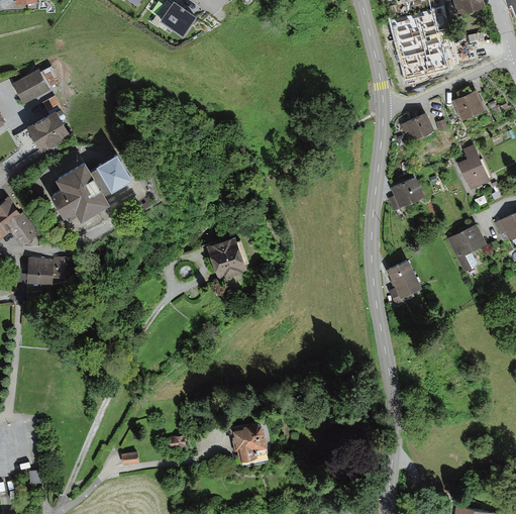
[(197,15),(174,0),(173,0),(159,20),(183,36),(197,15)]
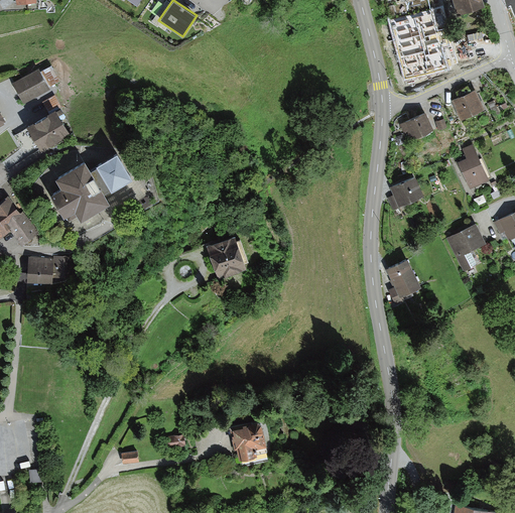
[(383,0),(390,23),(431,11),(428,0),(383,0)]
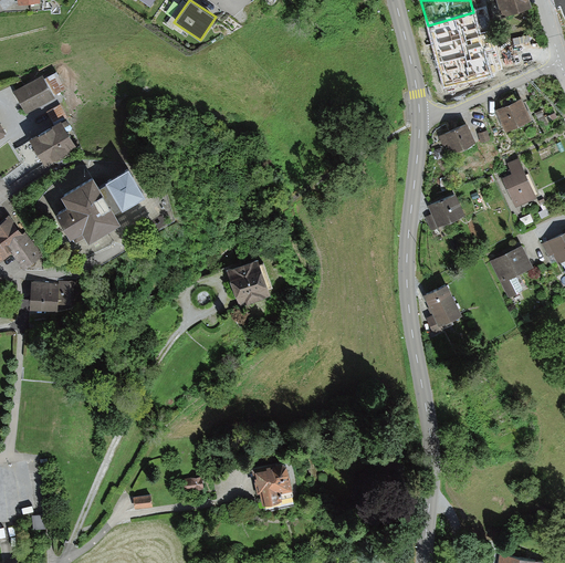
[(529,0),(495,0),(502,18),(532,8),(529,0)]
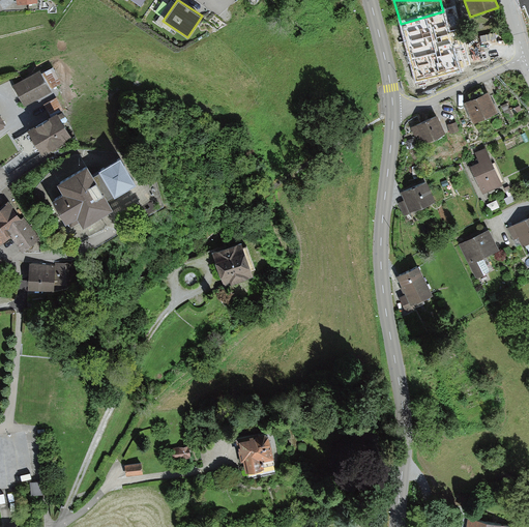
[(460,70),(443,11),(401,24),(417,82),(460,70)]
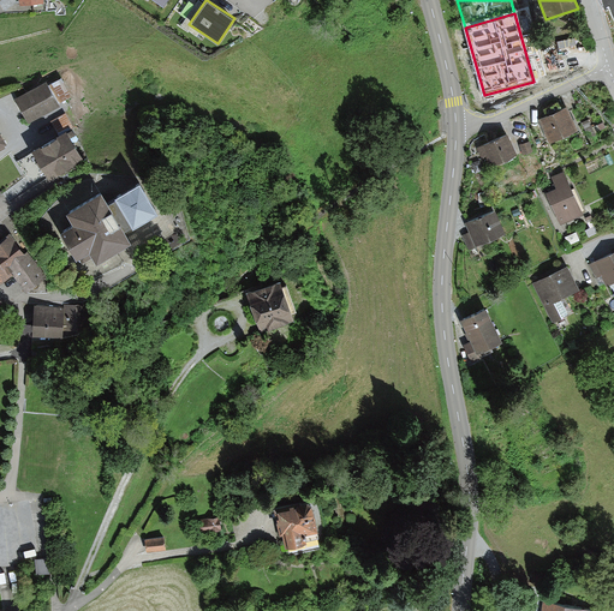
[(553,66),(540,72),(543,79),(555,73),(553,66)]
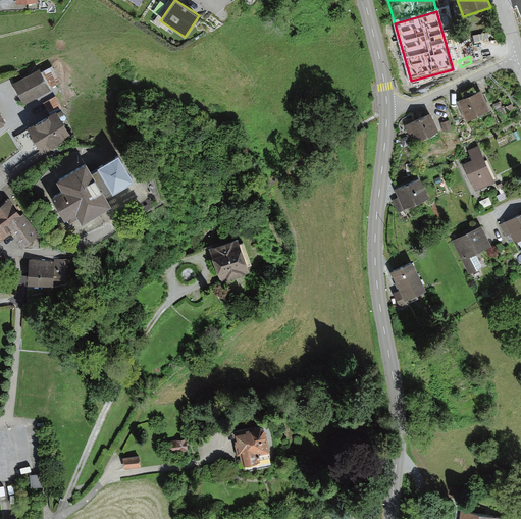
[(12,86),(25,109),(52,94),(50,90),(60,84),(52,67),(41,74),(39,70),(12,86)]
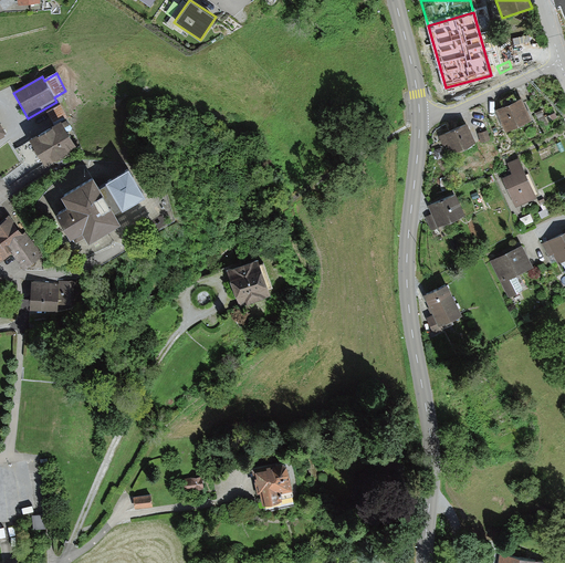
[(494,111),(504,133),(532,120),(521,98),(515,101),(513,95),(500,102),(502,107),(494,111)]
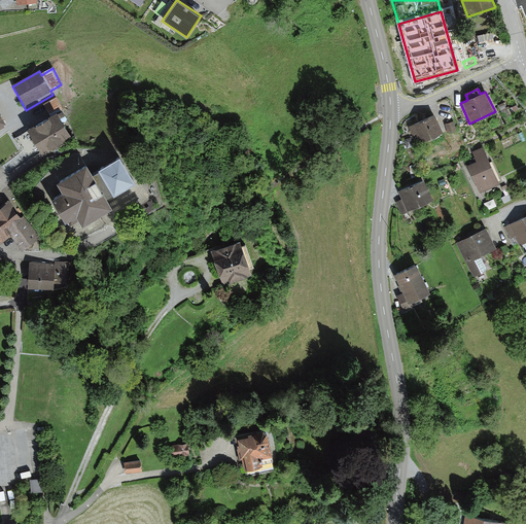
[(56,111),(58,113),(62,111),(56,99),(43,106),(48,115),(56,111)]
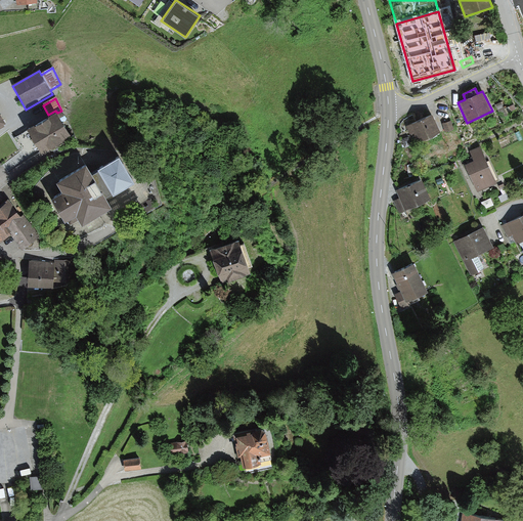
[(507,117),(500,103),(494,106),(502,120),(507,117)]
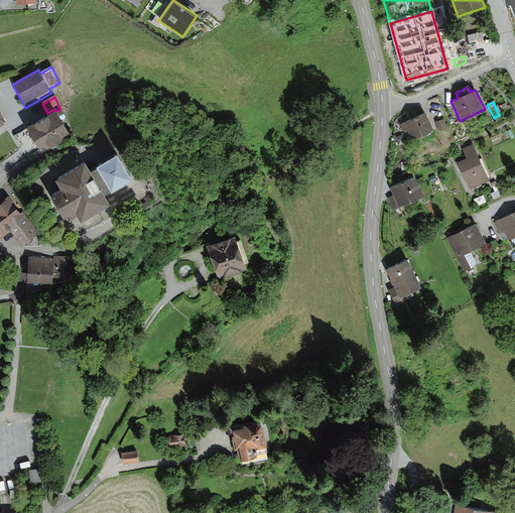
[(13,138),(24,157),(38,149),(41,153),(71,136),(56,111),(54,109),(47,113),(26,126),(28,129),(13,138)]
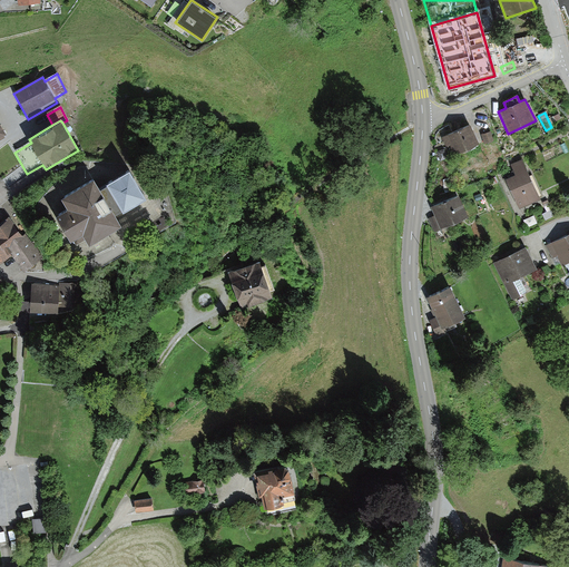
[(454,156),(479,144),(470,125),(441,138),(445,147),(449,146),(454,156)]
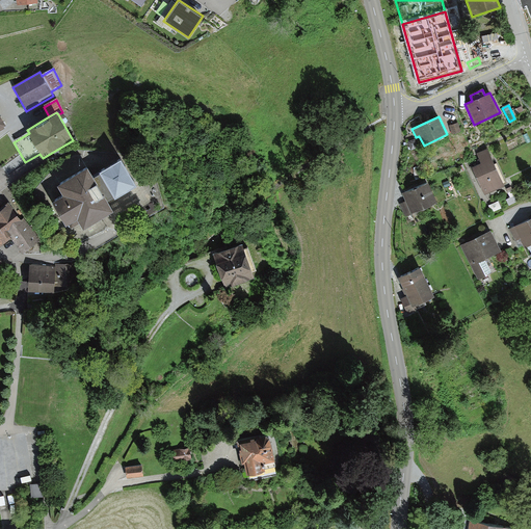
[(457,124),(448,127),(451,135),(460,132),(457,124)]
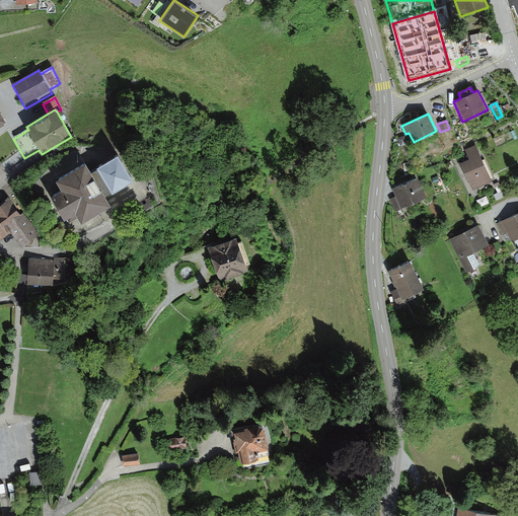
[(471,190),(491,180),(474,146),(464,151),(468,160),(459,164),(471,190)]
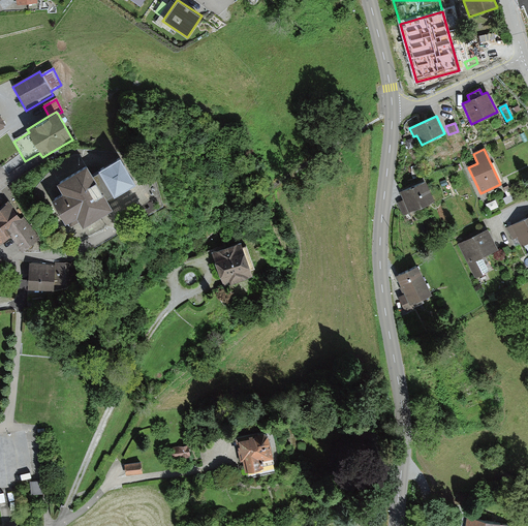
[(83,224),(113,207),(106,196),(113,192),(114,194),(135,181),(120,154),(97,167),(98,168),(92,173),(87,162),(56,181),(62,191),(51,197),(65,221),(76,214),(82,221),(83,224)]
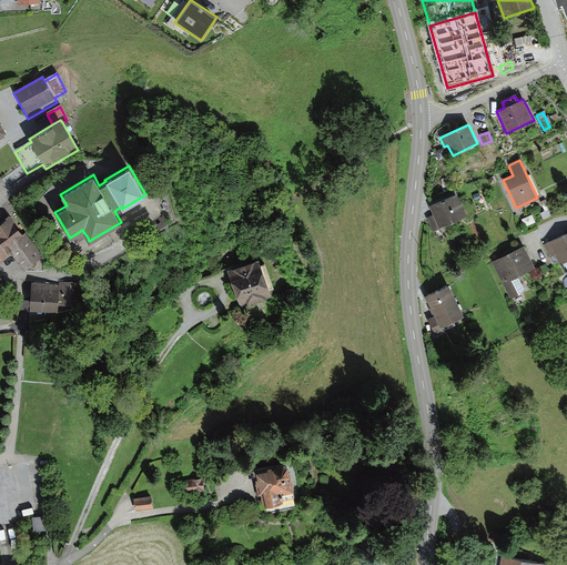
[(432,231),(466,215),(456,194),(428,208),(433,217),(426,219),(432,231)]
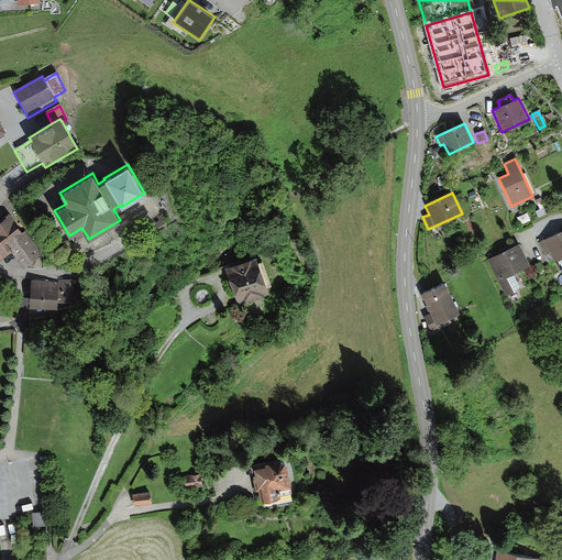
[(544,209),(535,213),(538,220),(548,216),(544,209)]
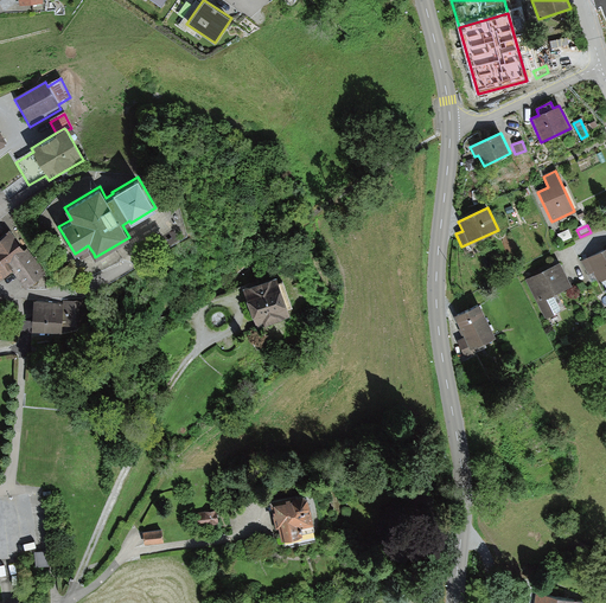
[(0,280),(12,271),(25,289),(45,275),(26,249),(24,251),(8,231),(0,237),(0,280)]
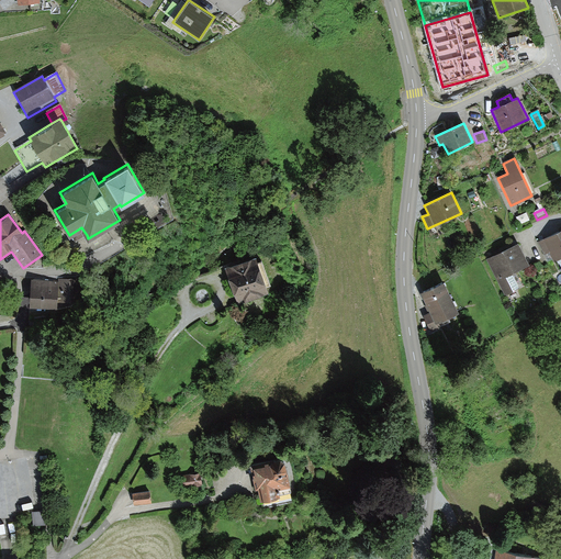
[(87,235),(81,227),(69,235),(74,243),(87,235)]
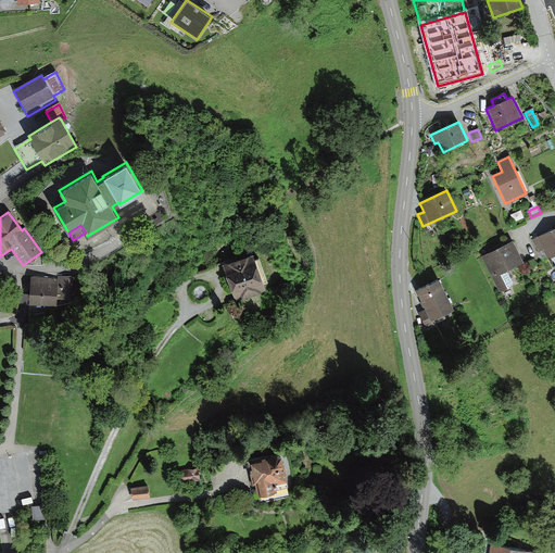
[(554,227),(531,240),(538,254),(543,251),(547,260),(549,260),(554,269),(554,268),(554,227)]
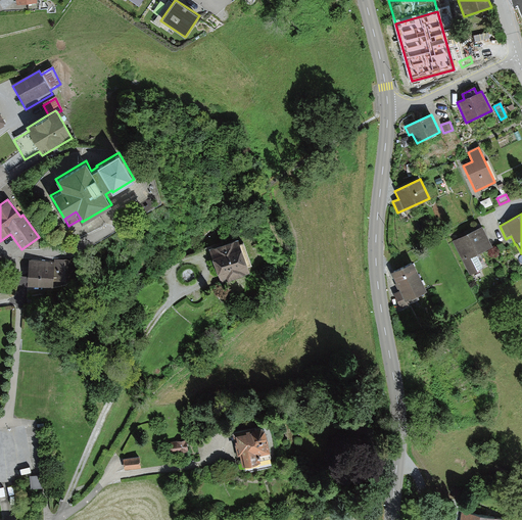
[(481,228),(452,243),(469,277),(483,270),(476,255),(492,247),(481,228)]
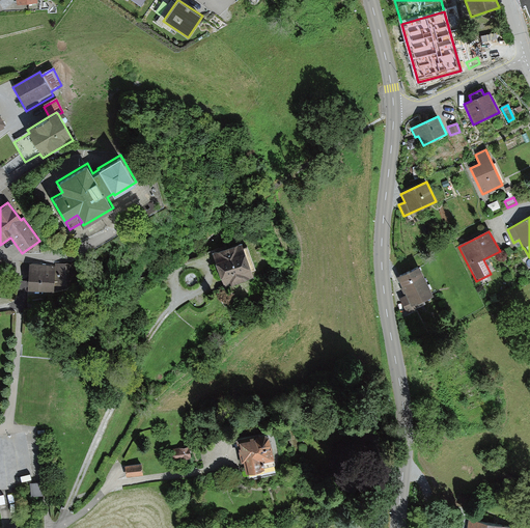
[(212,254),(224,287),(254,276),(252,272),(255,270),(247,247),(243,248),(241,243),(212,254)]
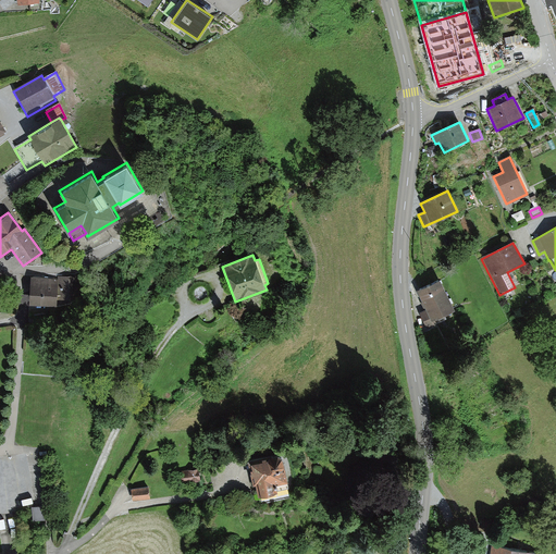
[(31,278),(28,305),(57,306),(57,299),(58,281),(31,278)]
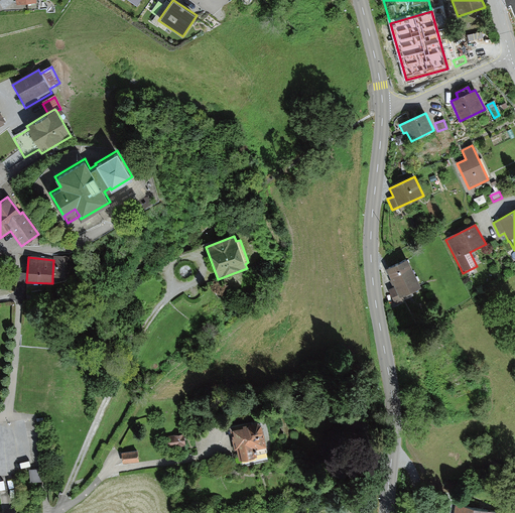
[(52,277),(76,277),(75,257),(53,258),(53,260),(52,277)]
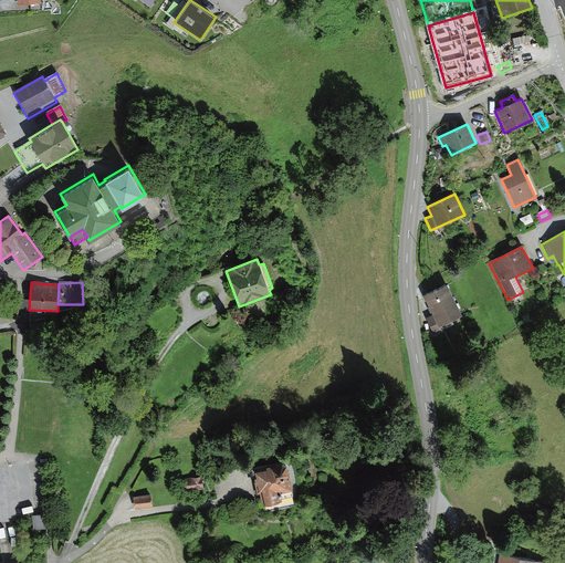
[(451,320),(461,314),(447,283),(422,295),(432,316),(426,320),(433,335),(453,325),(451,320)]
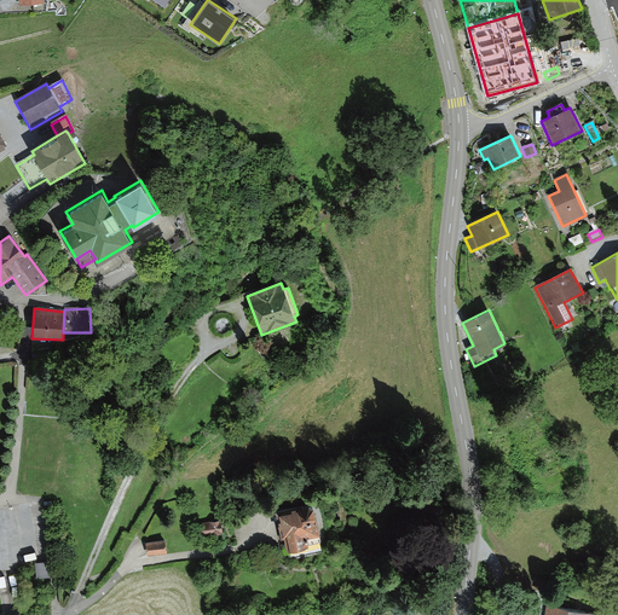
[(290,560),(321,553),(312,509),(275,516),(276,520),(281,544),(284,544),(287,556),(290,556),(290,560)]
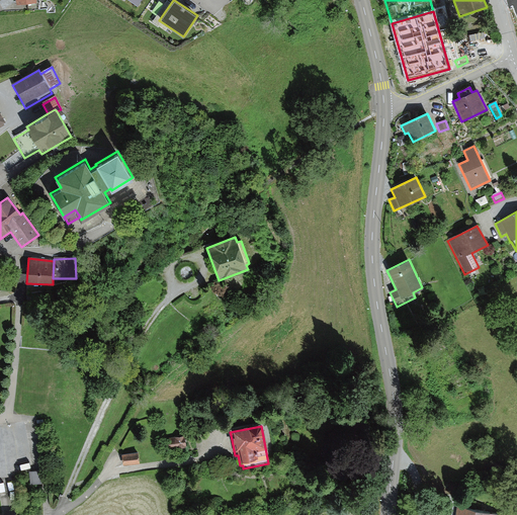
[(167,453),(185,450),(183,439),(166,441),(167,453)]
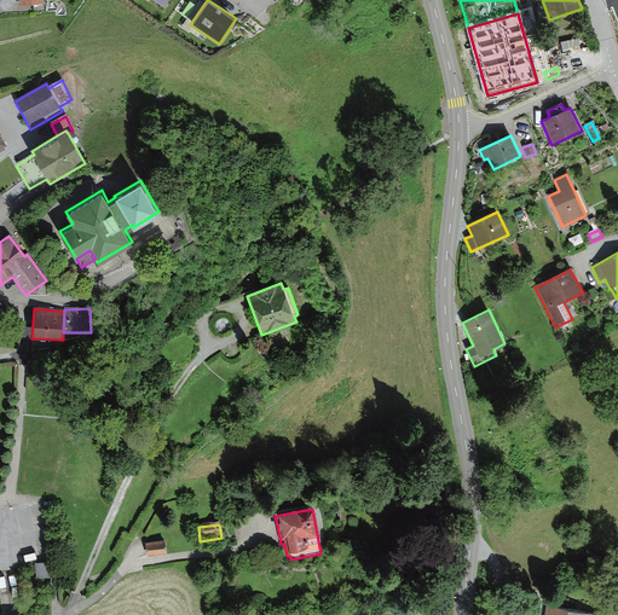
[(145,543),(146,558),(166,557),(165,541),(145,543)]
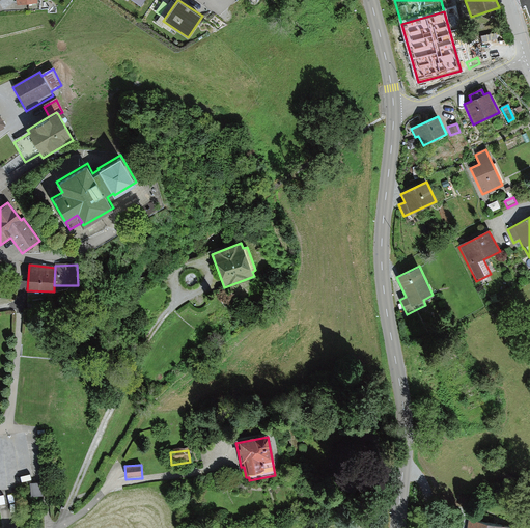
[(39,482),(29,484),(30,498),(42,497),(39,482)]
